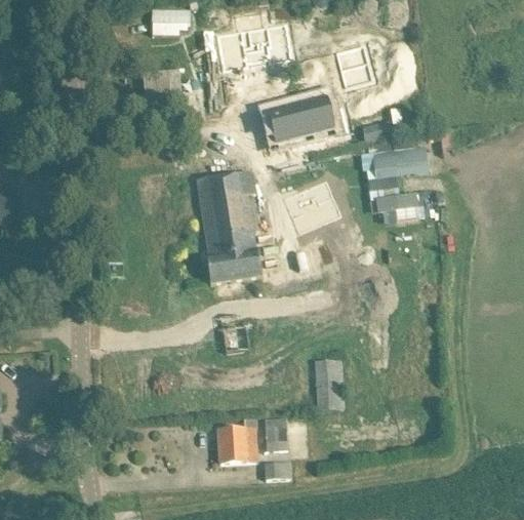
[(152,8),(152,22),(189,23),(189,9),(152,8)]
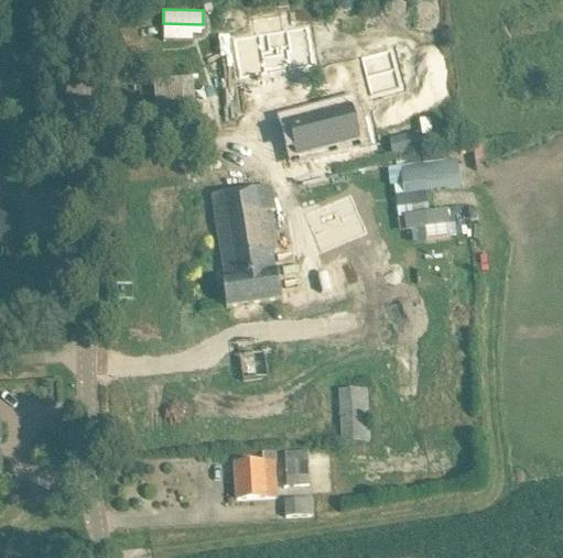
[(306,23),(233,34),(238,73),(266,69),(264,64),(287,61),(288,66),(313,62),(306,23)]
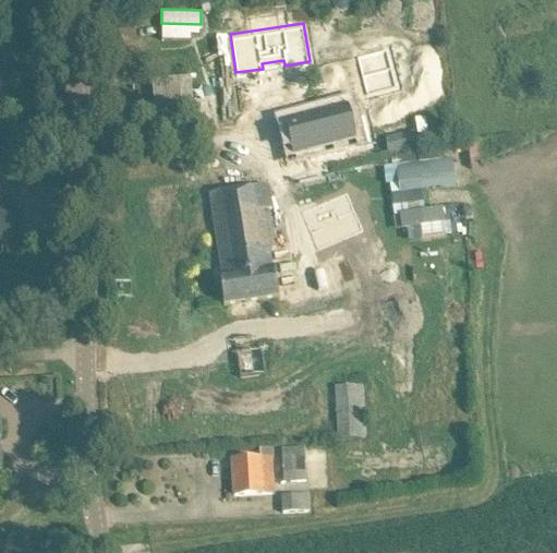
[(386,46),(356,52),(365,91),(396,84),(386,46)]
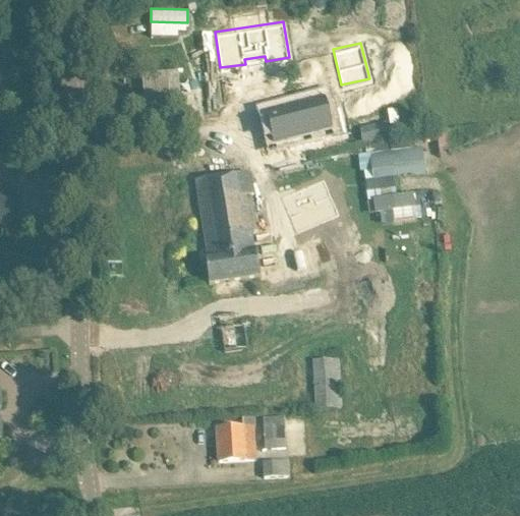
[(323,94),(264,109),(272,140),(331,125),(323,94)]
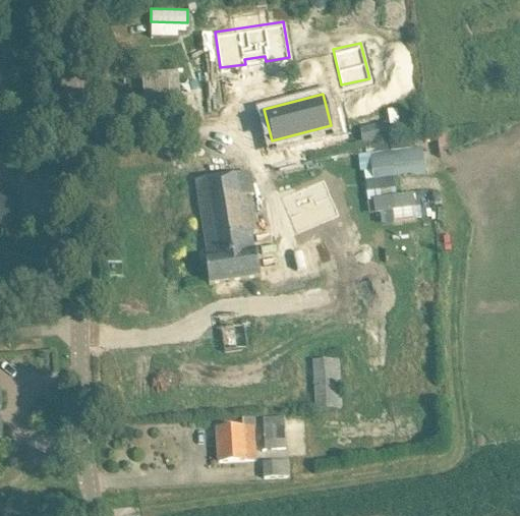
[(395,132),(393,123),(387,124),(386,118),(358,124),(361,140),(389,134),(389,133),(395,132)]
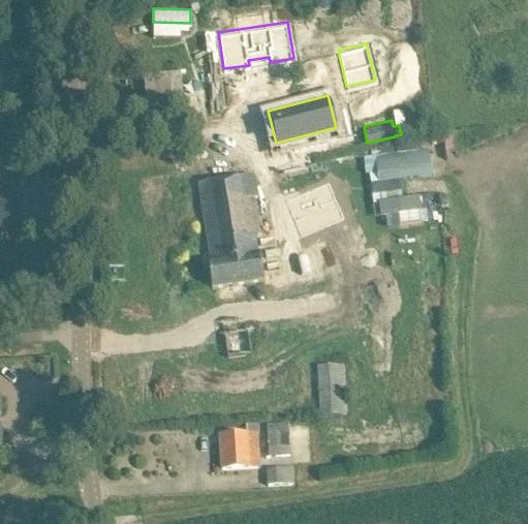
[(373,176),(428,175),(428,146),(372,148),(373,176)]
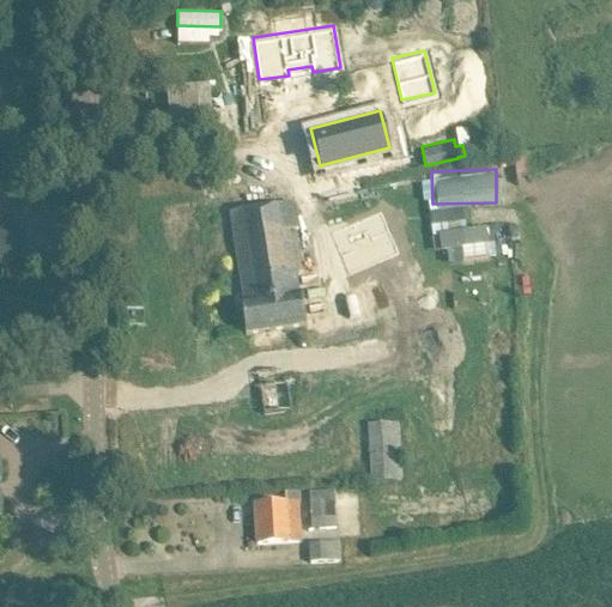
[(295,196),(224,206),(241,329),(301,322),(297,292),(295,292),(286,224),(298,223),(295,196)]
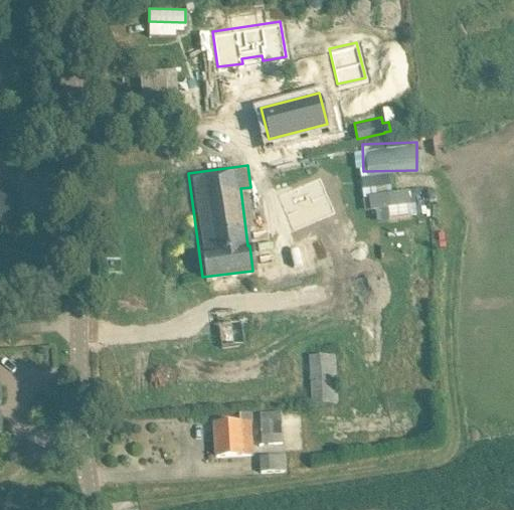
[(319,173),(277,190),(292,226),(334,208),(319,173)]
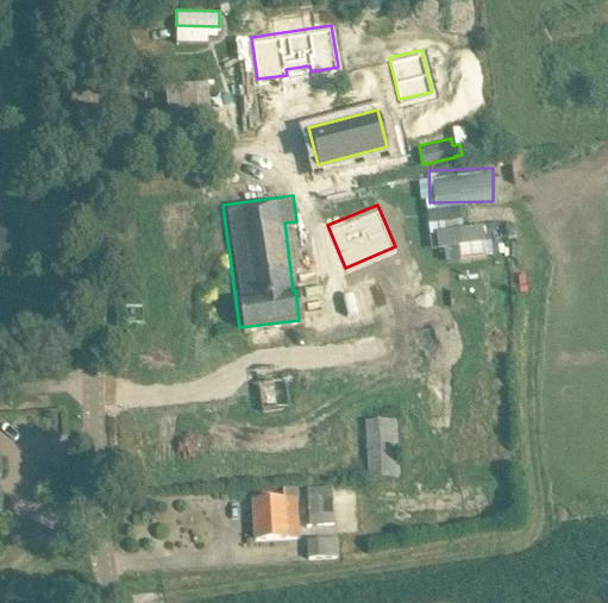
[(7,252),(10,252),(13,236),(10,234),(13,218),(0,214),(0,257),(6,258),(7,252)]
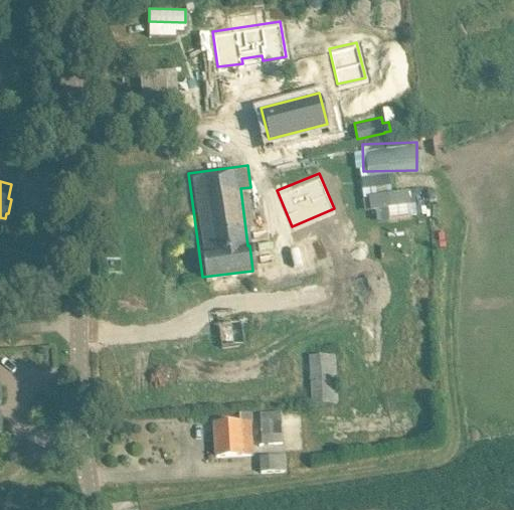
[(308,417),(354,414),(352,376),(332,377),(332,378),(306,380),(308,417)]
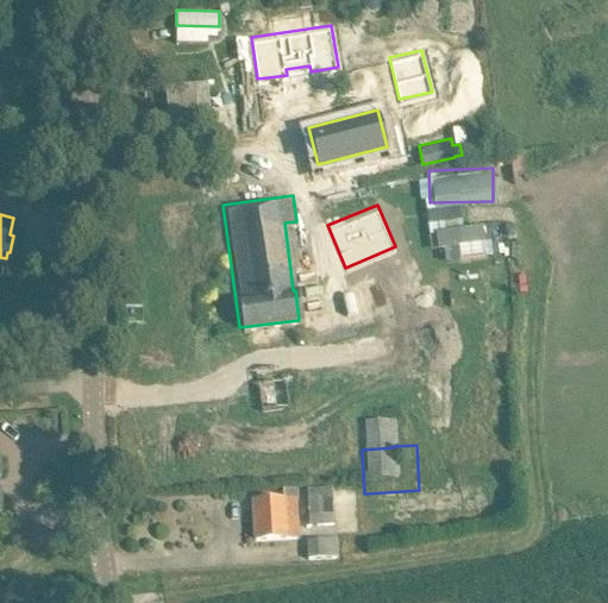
[(306,484),(308,521),(333,520),(332,501),(353,500),(352,482),(306,484)]
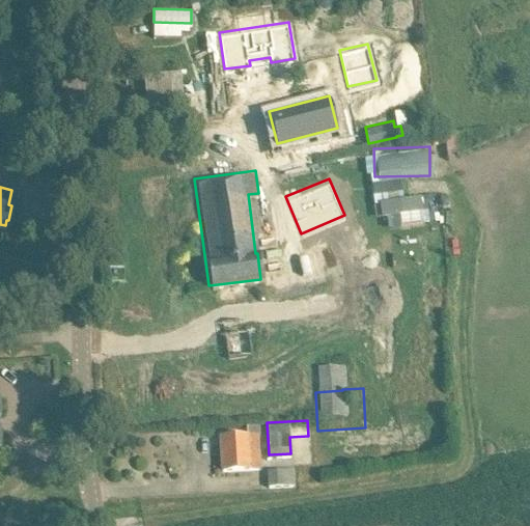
[(220,434),(222,467),(260,465),(257,423),(246,424),(247,433),(220,434)]
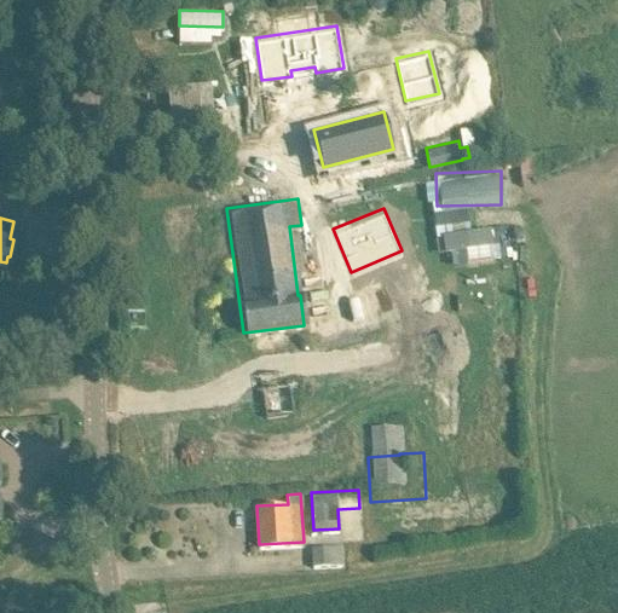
[(342,564),(341,543),(311,545),(312,565),(342,564)]
